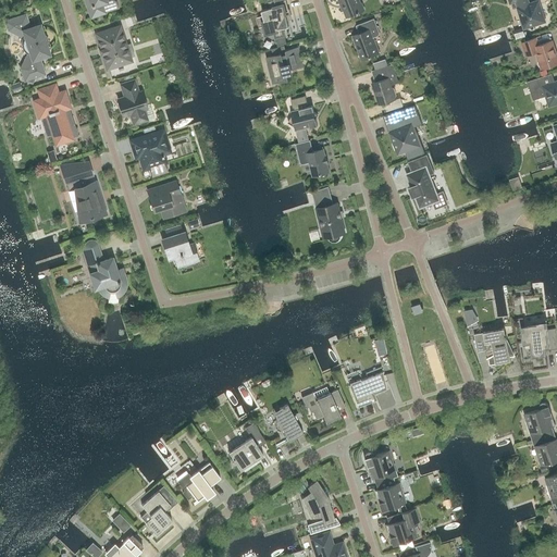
[(106,0),(85,0),(91,17),(94,16),(96,17),(98,17),(100,16),(102,15),(103,13),(119,8),(118,8),(115,1),(112,0),(108,0),(107,1),(106,0)]
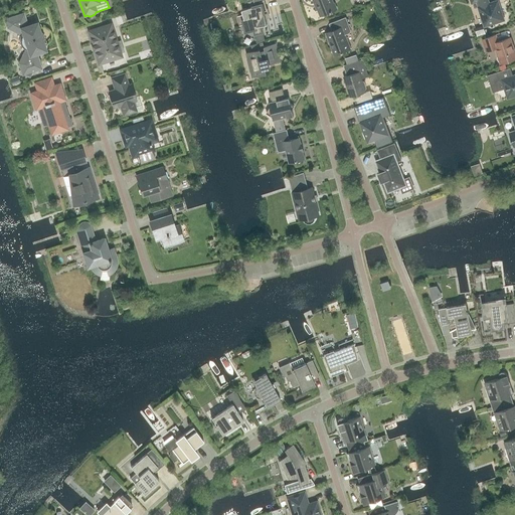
[(265,11),(268,10),(265,0),(250,0),(247,1),(248,7),(242,9),(244,19),(243,19),(246,31),(254,29),(255,34),(263,32),(261,26),(268,24),(265,11)]
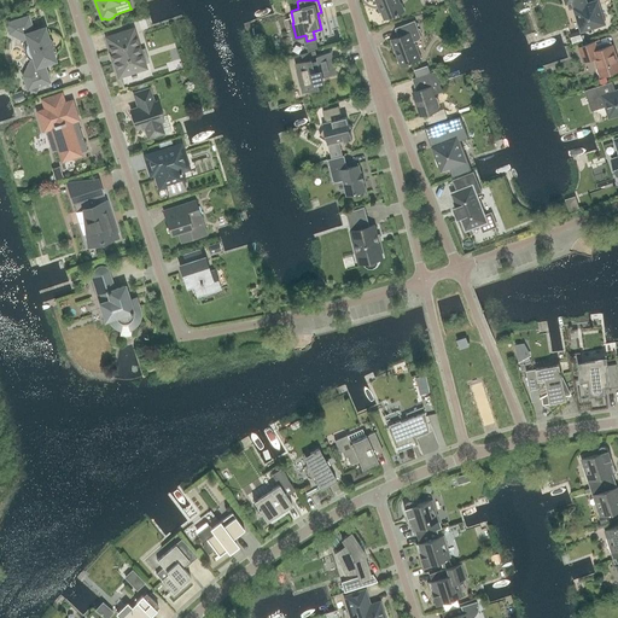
[(402,4),(401,5),(398,0),(375,0),(378,5),(379,4),(385,18),(404,11),(402,4)]
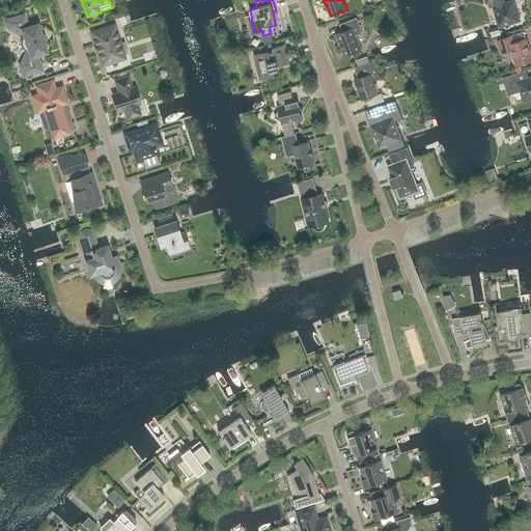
[(495,7),(500,26),(512,23),(512,24),(520,21),(518,14),(516,15),(512,2),(505,4),(503,0),(484,0),(486,3),(493,1),(495,7)]
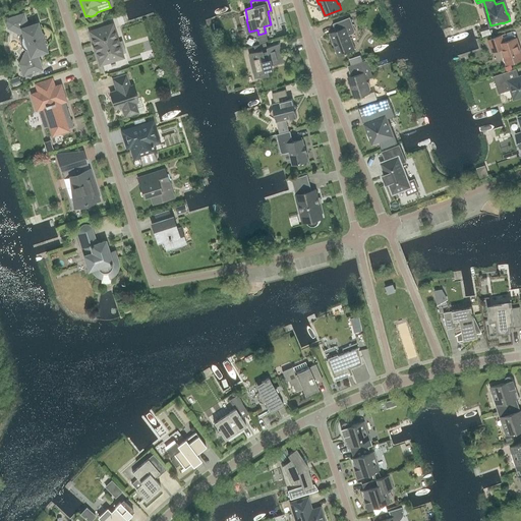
[(46,51),(44,44),(45,42),(45,40),(45,38),(45,36),(44,34),(43,33),(42,31),(40,30),(38,23),(29,26),(24,13),(6,19),(8,27),(23,36),(22,38),(22,40),(22,42),(23,44),(24,46),(25,47),(27,49),(19,64),(23,75),(25,75),(31,77),(33,72),(43,69),(37,53),(46,51)]
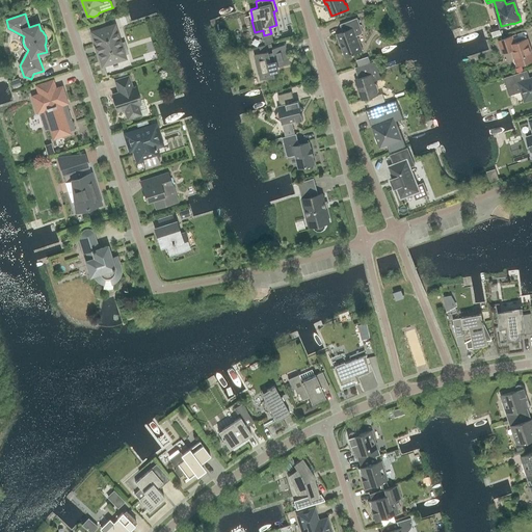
[(356,36),(362,34),(363,31),(357,18),(340,24),(343,32),(338,34),(346,57),(363,50),(361,44),(360,45),(356,36)]
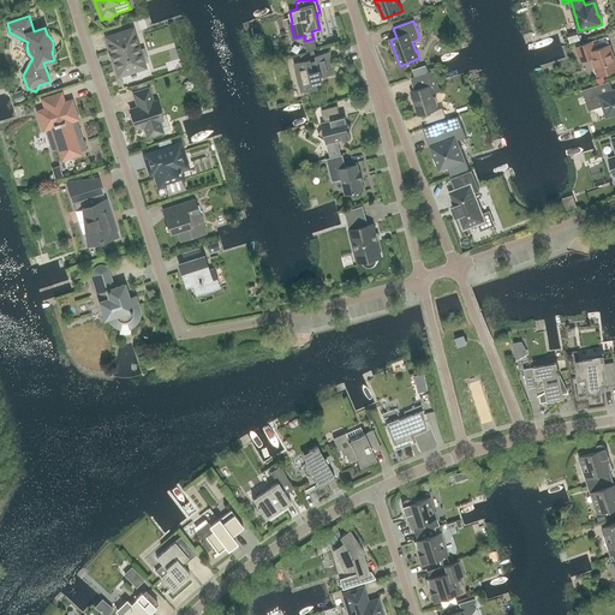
[(125,31),(107,37),(119,76),(137,70),(135,66),(148,61),(144,48),(139,51),(132,29),(125,31)]
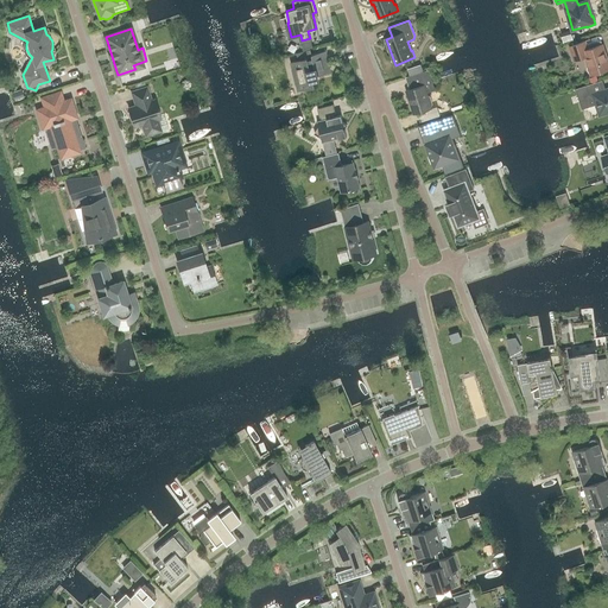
[(561,32),(564,43),(574,40),(570,30),(561,32)]
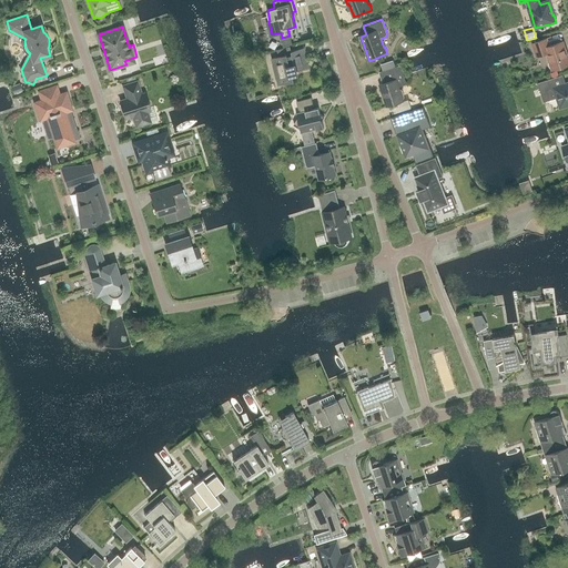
[(292,46),(291,38),(282,39),(284,47),(292,46)]
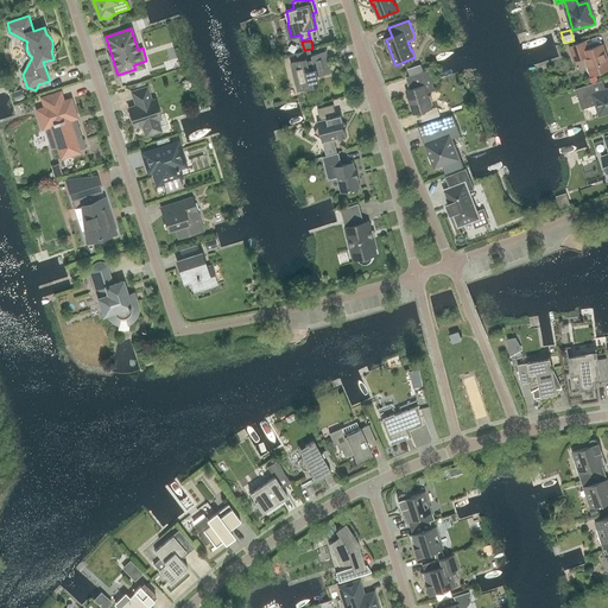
[(602,45),(588,50),(584,42),(570,46),(575,61),(583,58),(587,58),(589,67),(587,68),(588,70),(589,73),(591,74),(591,75),(607,69),(607,59),(602,45)]
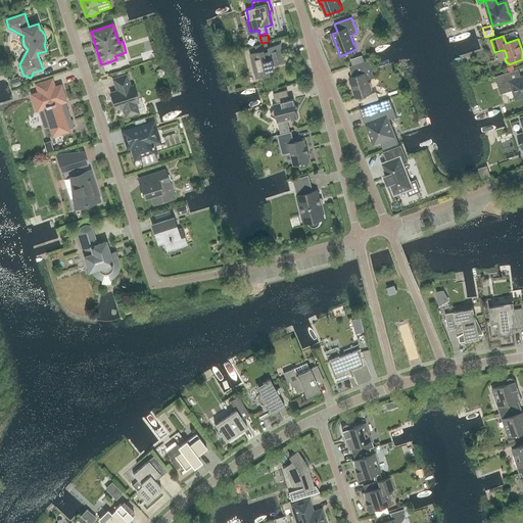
[(285,62),(280,44),(269,47),(269,50),(265,51),(265,50),(250,53),(256,79),(271,75),(270,68),(274,67),(274,65),(285,62)]
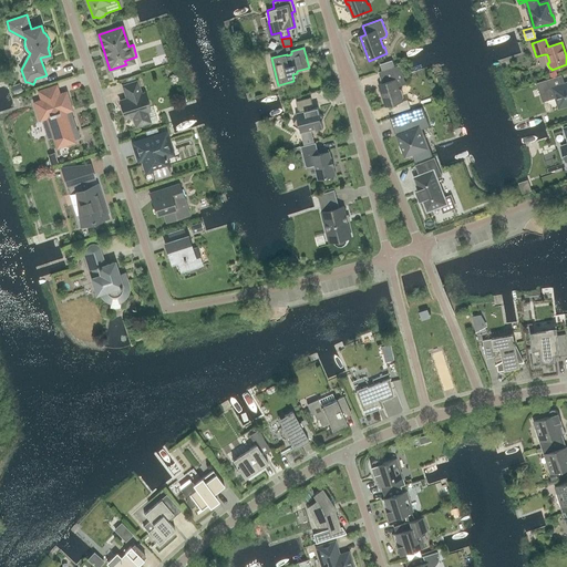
[(381,63),(383,70),(395,65),(393,59),(381,63)]
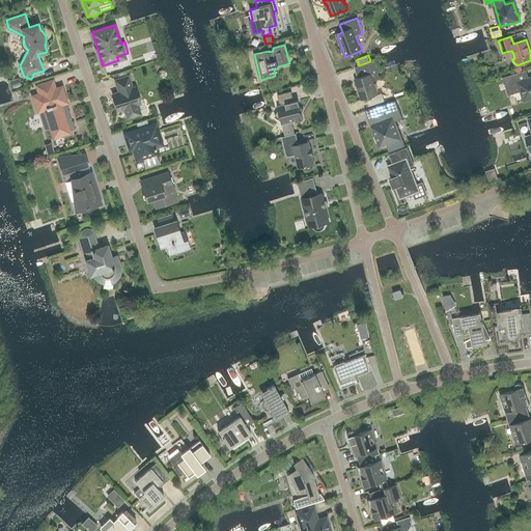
[(361,77),(356,79),(362,100),(376,94),(376,93),(378,92),(379,91),(376,85),(374,84),(373,84),(370,75),(375,74),(379,73),(376,68),(372,70),(370,62),(358,66),(361,77)]
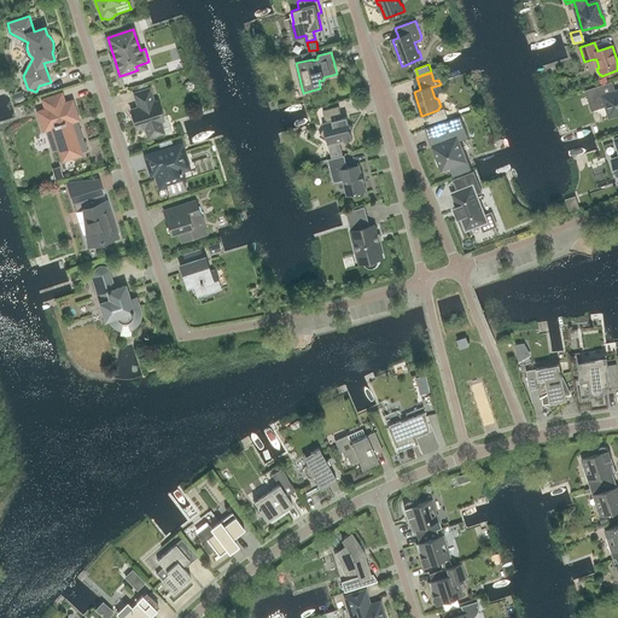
[(617,89),(605,94),(601,86),(586,91),(592,111),(606,106),(610,118),(617,115),(617,89)]
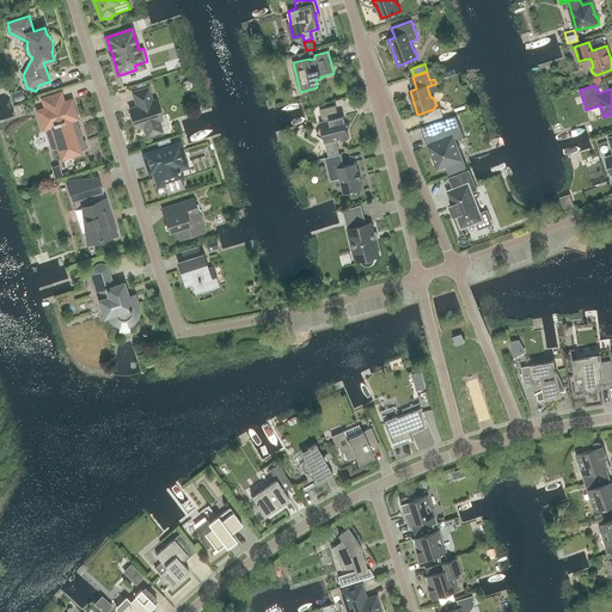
[(13,91),(16,101),(24,98),(22,89),(13,91)]
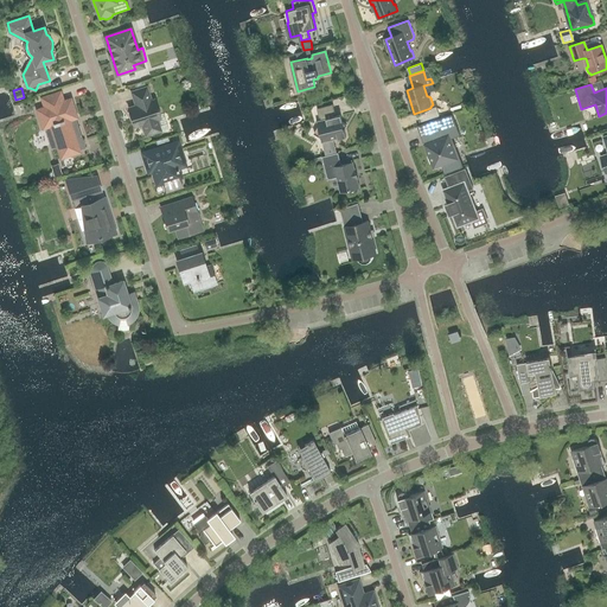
[(161,115),(160,110),(158,109),(154,100),(151,101),(147,88),(132,93),(136,106),(128,108),(134,127),(142,123),(146,135),(160,131),(157,119),(160,117),(161,115)]
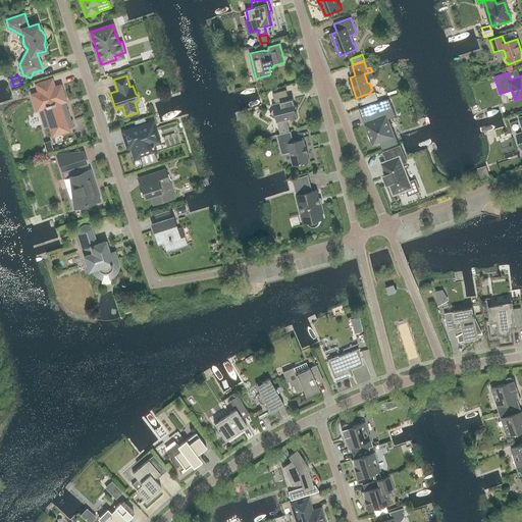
[(72,127),(64,101),(66,101),(61,85),(54,87),(52,80),(53,80),(53,79),(35,85),(35,86),(37,85),(39,93),(33,95),(38,110),(39,110),(45,128),(46,128),(46,127),(50,126),(53,136),(68,131),(67,127),(71,126),(72,127)]
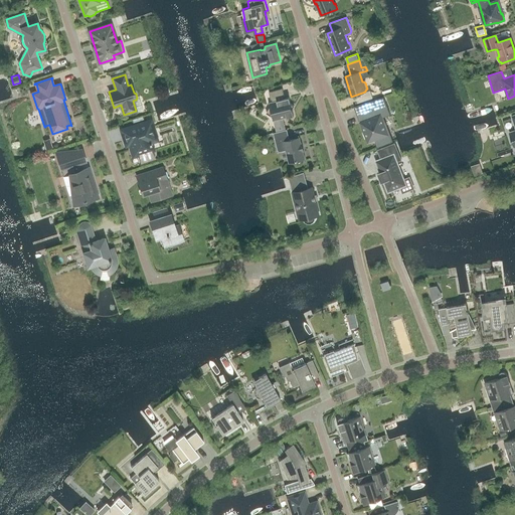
[(270,108),(267,113),(273,117),(274,121),(276,131),(286,129),(283,119),(294,116),(292,110),(294,106),(291,104),(290,98),(285,99),(284,97),(285,97),(283,89),(269,93),(271,100),(272,100),(273,102),(269,103),(270,108)]
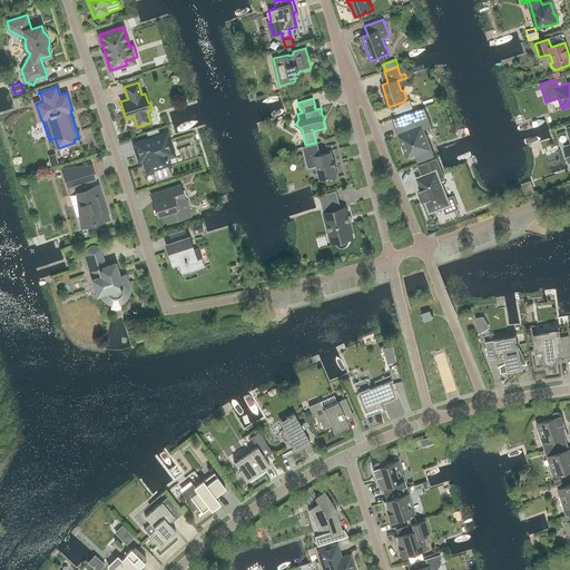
[(408,133),(400,136),(404,147),(402,148),(404,154),(406,153),(408,157),(414,154),(418,164),(435,156),(435,155),(433,156),(426,139),(425,140),(422,131),(432,127),(425,110),(402,120),(408,133)]
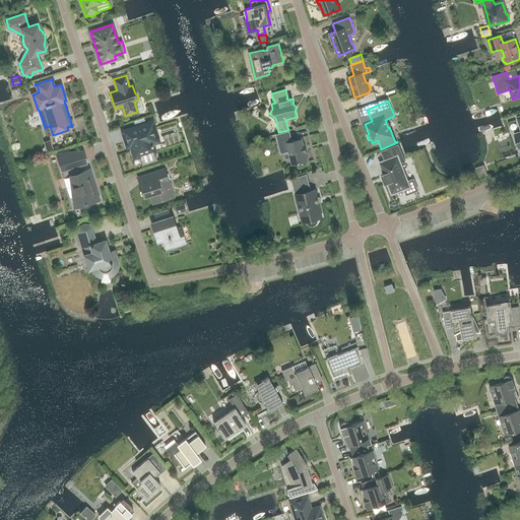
[(149,123),(123,131),(126,142),(129,141),(135,158),(138,156),(140,161),(143,160),(144,165),(156,161),(154,157),(153,152),(154,151),(152,144),(156,142),(158,139),(157,135),(153,133),(152,133),(149,123)]
